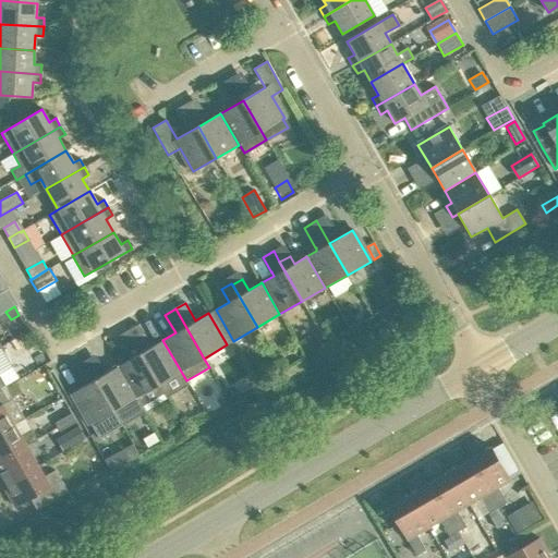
[(11,319),(5,312),(0,314),(0,319),(2,325),(11,319)]
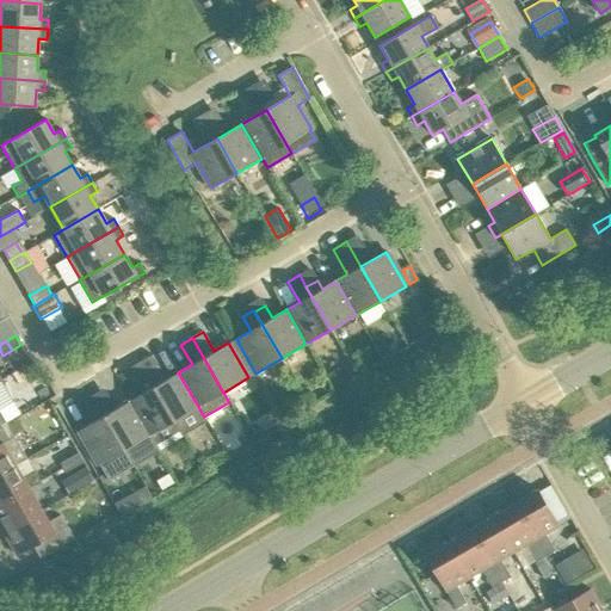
[(140,362),(179,431),(181,436),(207,421),(204,417),(178,372),(164,381),(162,378),(164,375),(152,355),(140,362)]
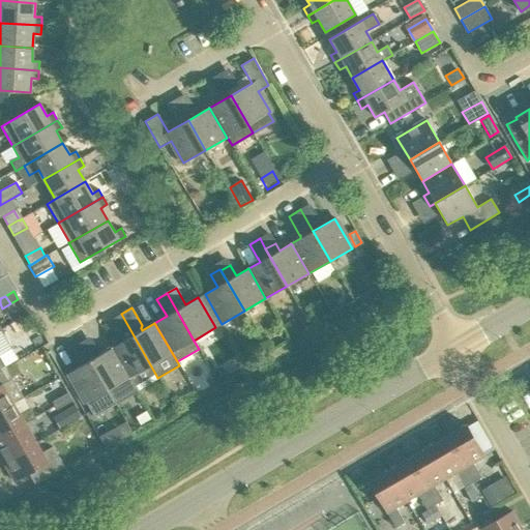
[(122,342),(112,348),(129,378),(135,386),(155,374),(121,314),(110,320),(122,342)]
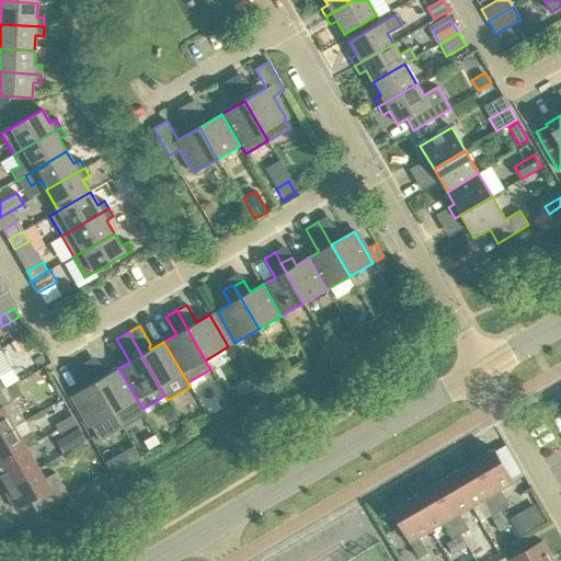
[(316,340),(304,347),(308,356),(321,348),(316,340)]
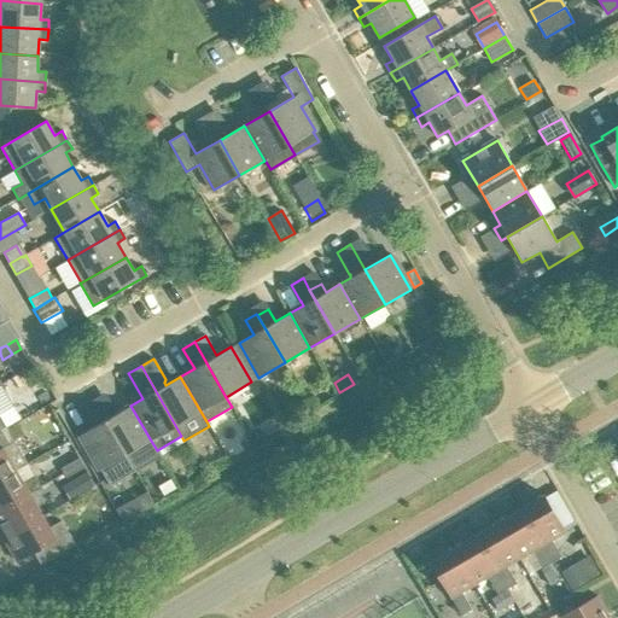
[(109,400),(98,407),(105,420),(117,413),(109,400)]
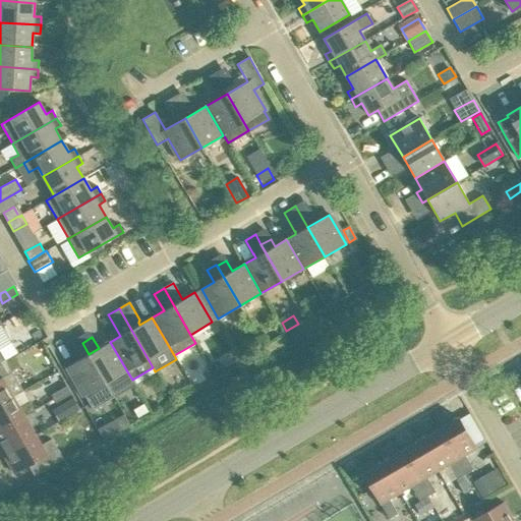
[(99,348),(89,354),(106,384),(127,371),(110,342),(99,348)]
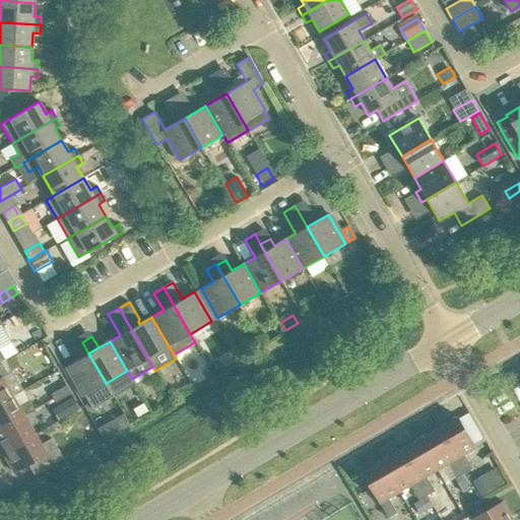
[(17,351),(11,342),(0,348),(0,350),(5,360),(17,351)]
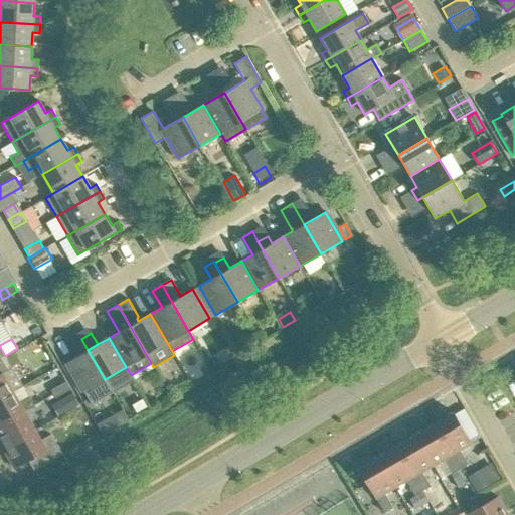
[(81,339),(71,344),(78,356),(88,350),(81,339)]
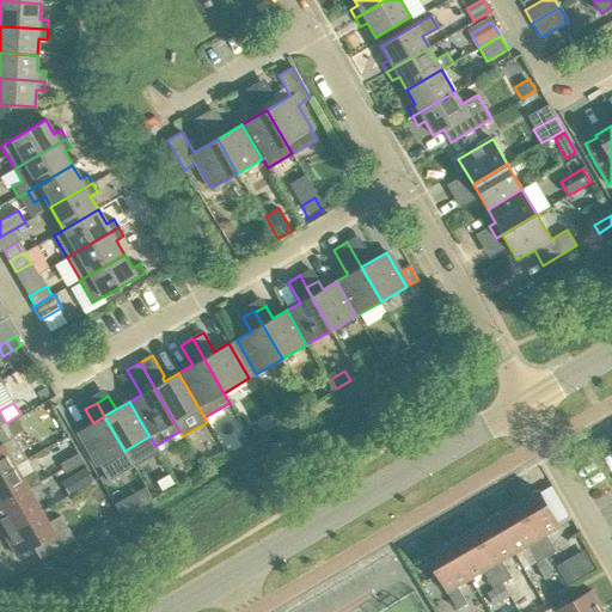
[(134,466),(124,451),(104,416),(93,423),(79,432),(99,465),(108,482),(134,466)]
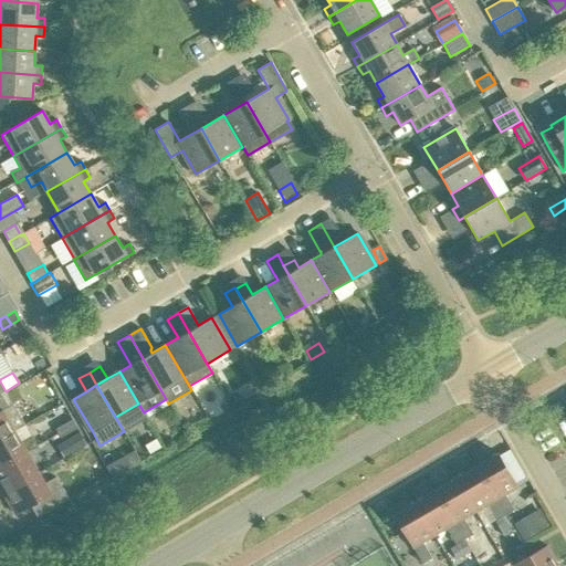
[(0,439),(14,431),(24,425),(6,392),(0,396),(0,439)]
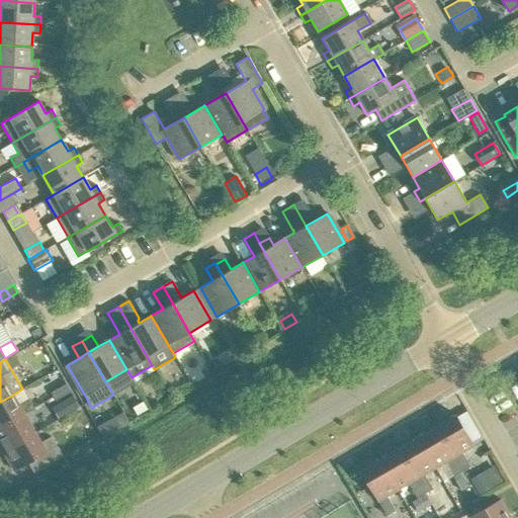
[(66,384),(59,389),(63,396),(70,392),(66,384)]
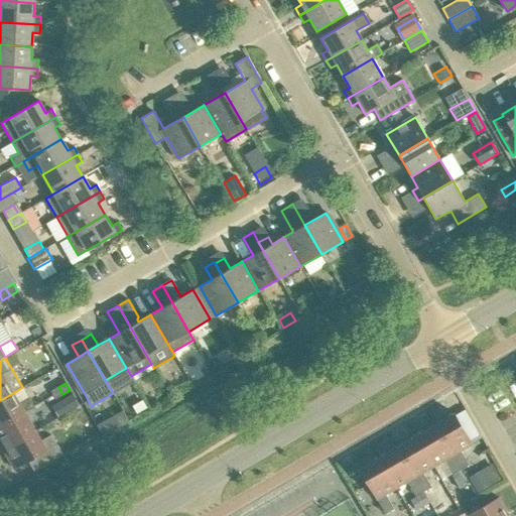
[(62,394),(58,387),(50,391),(54,399),(62,394)]
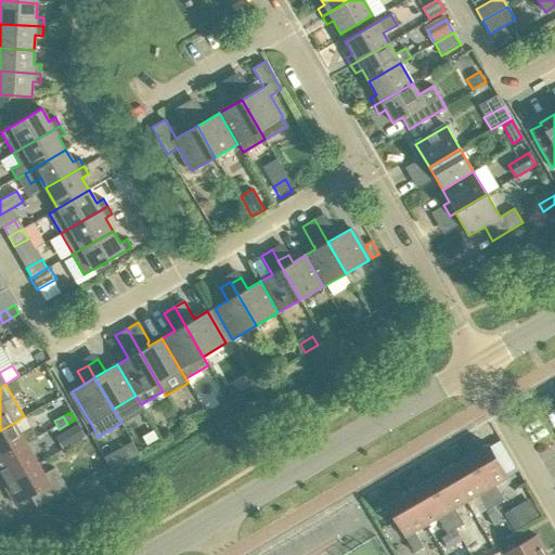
[(0,457),(36,437),(30,427),(21,434),(14,423),(0,430),(0,457)]
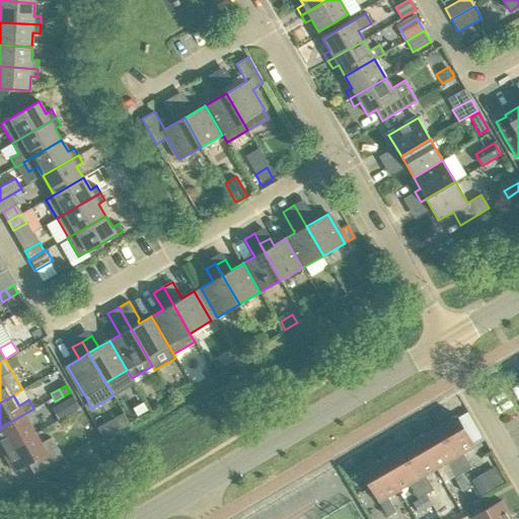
[(147,411),(143,403),(133,409),(137,416),(147,411)]
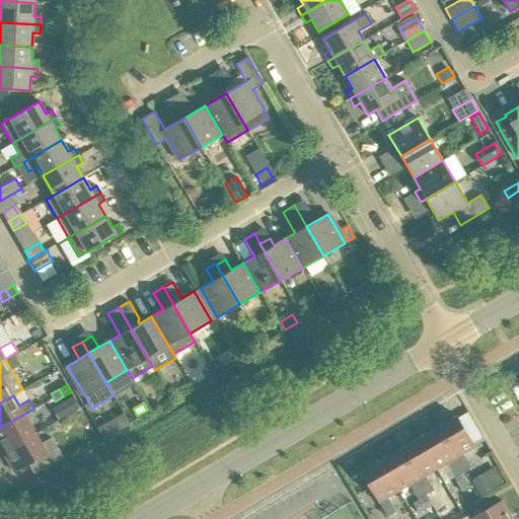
[(0,448),(2,452),(35,433),(24,415),(34,410),(33,409),(0,428),(0,448)]
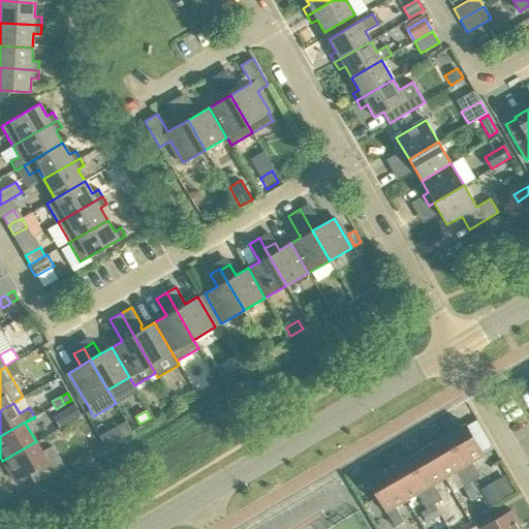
[(445,435),(472,481),(480,476),(471,462),(484,455),(465,424),(445,435)]
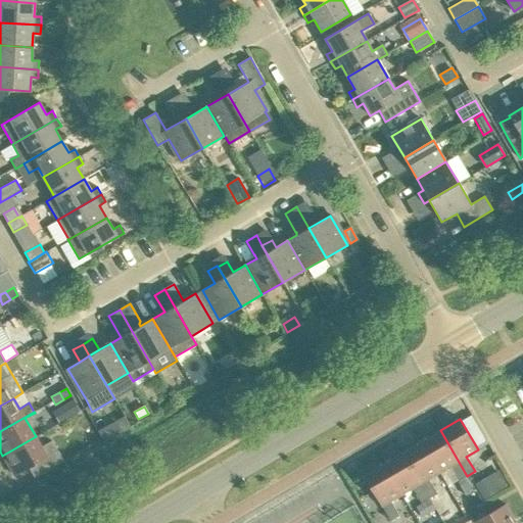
[(112,438),(106,426),(97,431),(104,443),(112,438)]
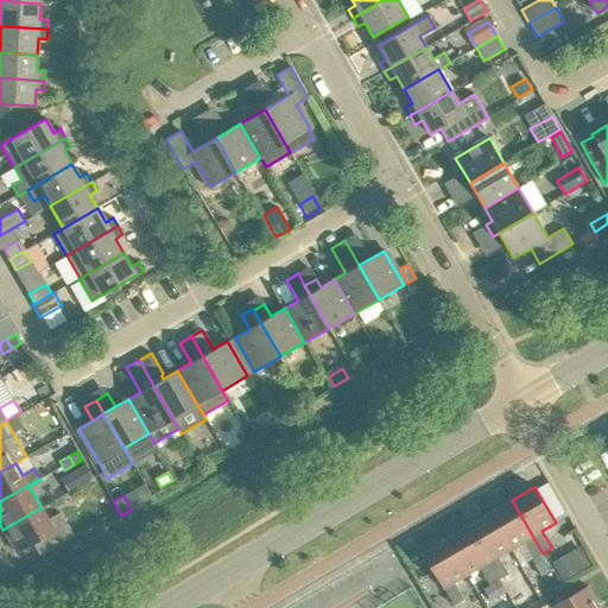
[(512,500),(489,513),(511,550),(524,542),(533,559),(540,555),(543,553),(512,500)]
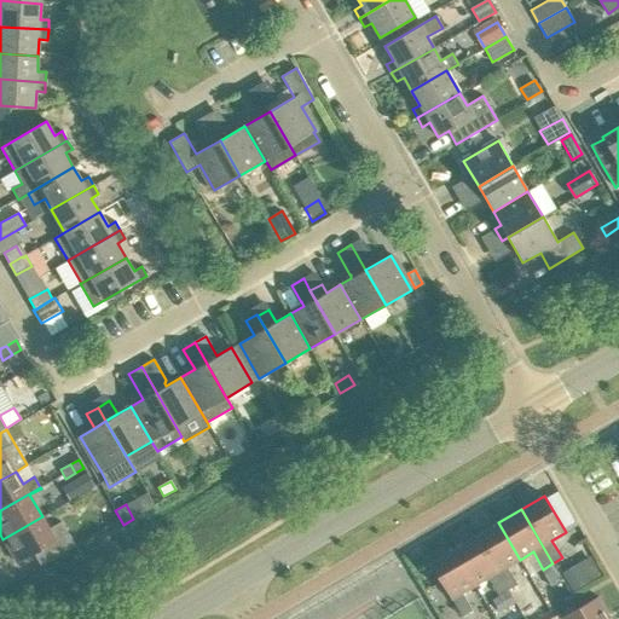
[(42,516),(3,539),(17,563),(41,549),(48,561),(74,547),(61,522),(48,528),(42,516)]
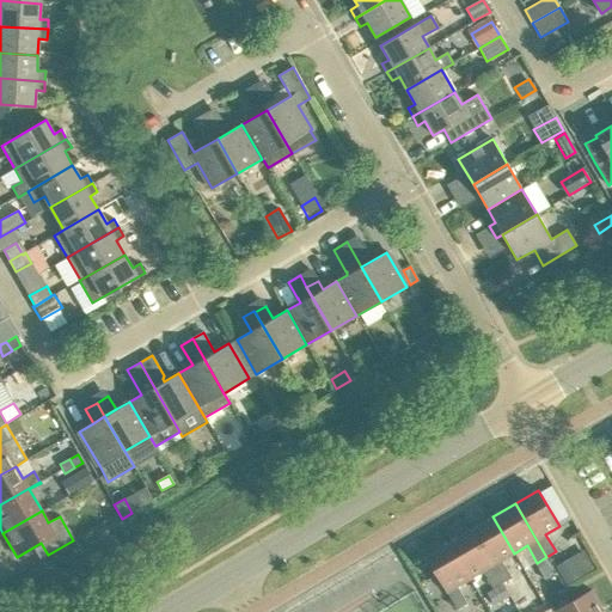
[(493,516),(470,530),(501,583),(510,577),(501,561),(514,554),(493,516)]
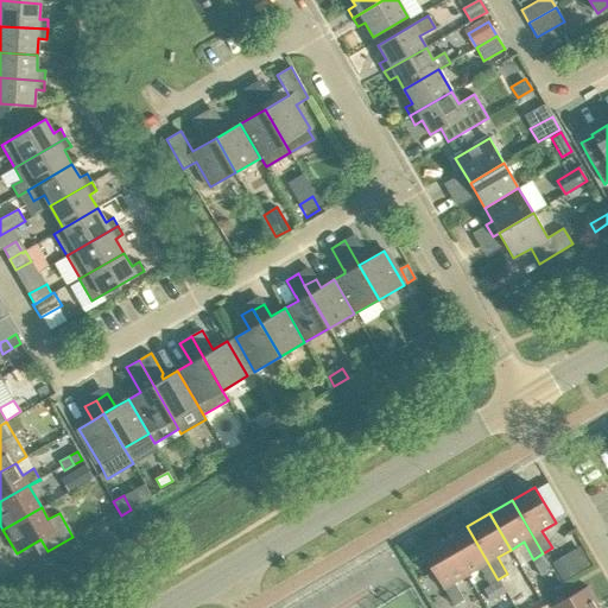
[(467,526),(445,539),(467,575),(479,568),(488,584),(498,580),(467,526)]
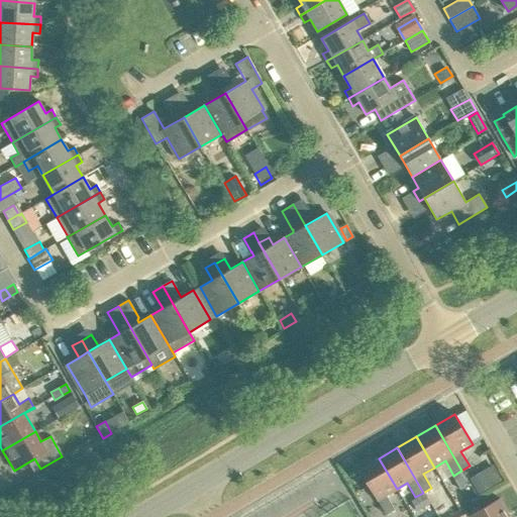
[(397,489),(379,458),(359,470),(386,515),(394,510),(386,495),(397,489)]
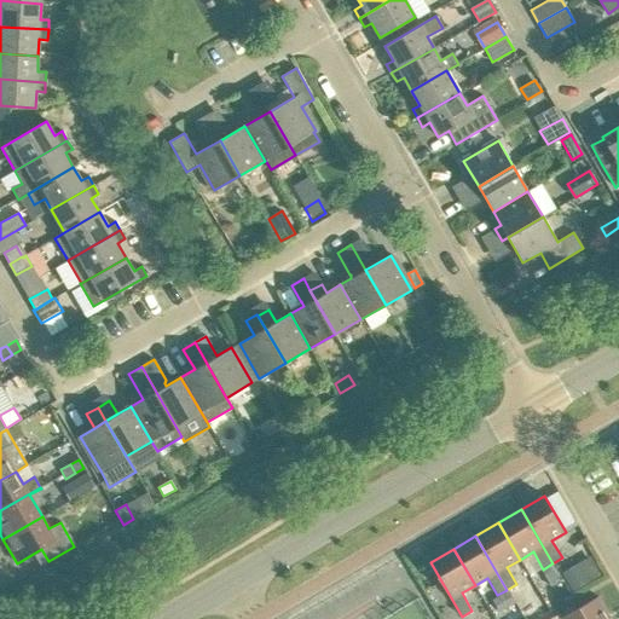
[(543,570),(541,570),(551,586),(560,582),(550,565),(543,570)]
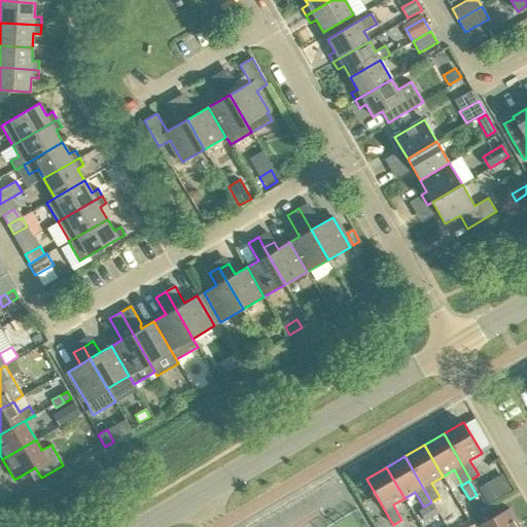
[(499,496),(490,481),(479,488),(487,503),(499,496)]
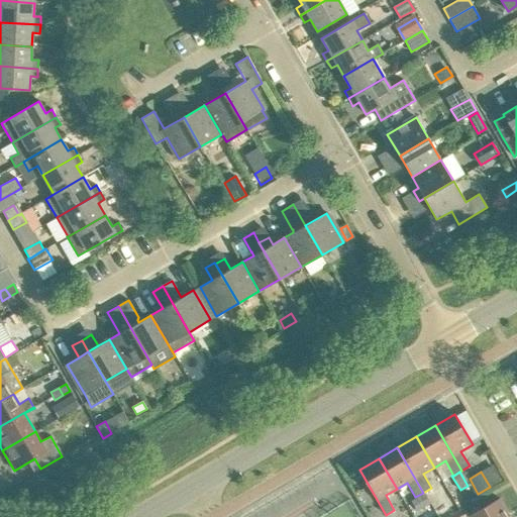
[(422,508),(429,504),(425,496),(417,500),(422,508)]
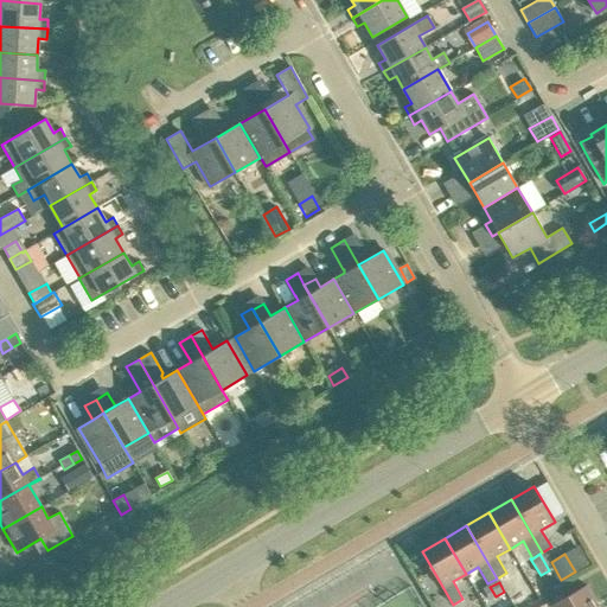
[(550,606),(598,606),(586,586),(550,606)]
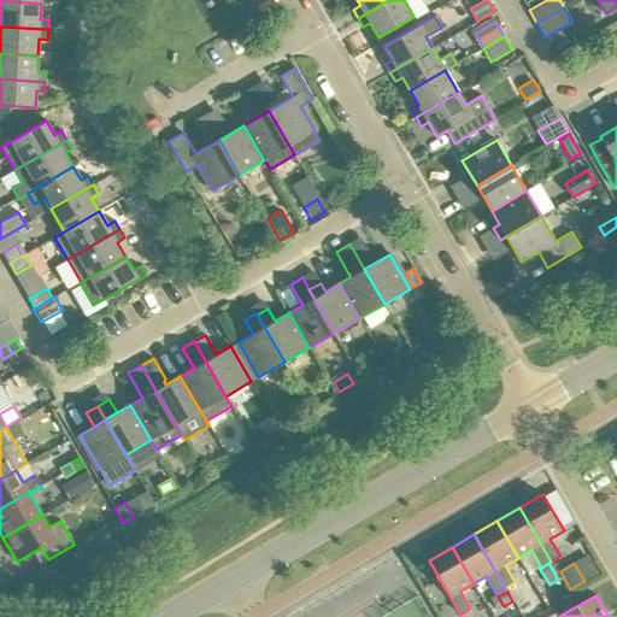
[(522,616),(534,616),(539,615),(532,603),(518,610),(522,616)]
